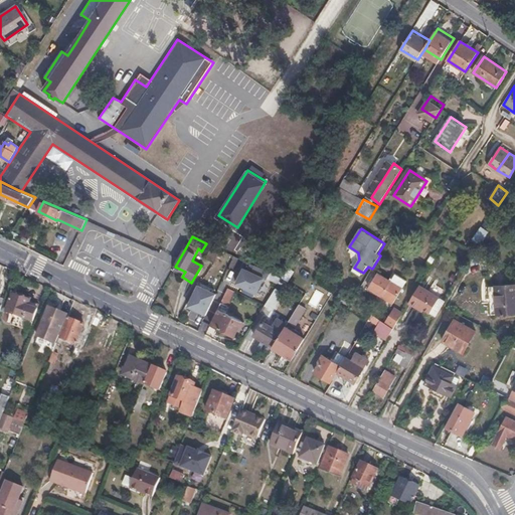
[(219,249),(212,246),(207,256),(213,261),(219,249)]
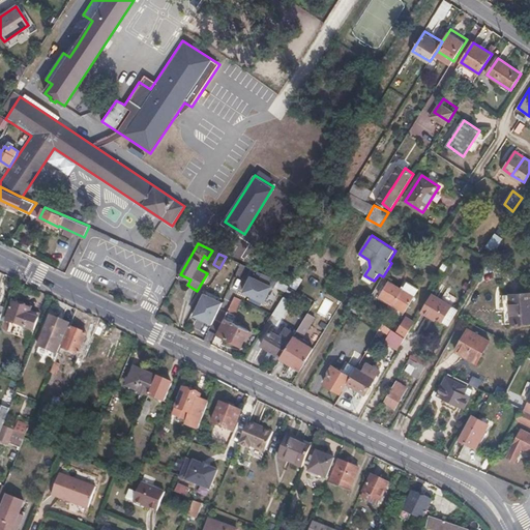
[(265,302),(272,287),(252,276),(244,293),(265,302)]
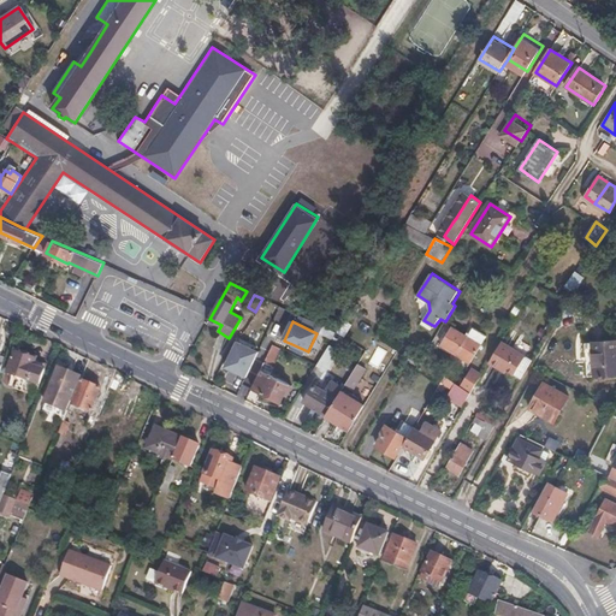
[(472,325),(466,335),(481,343),(486,333),(472,325)]
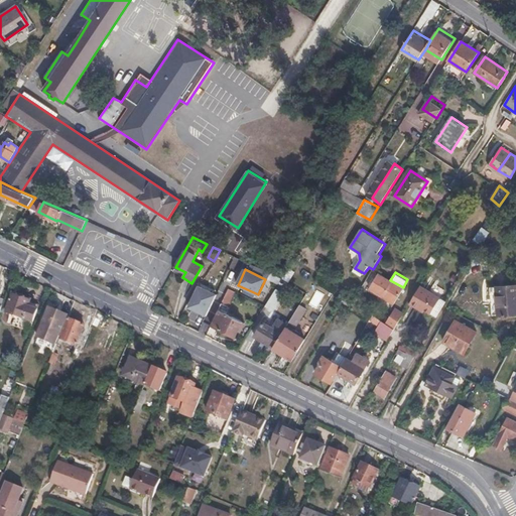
[(390,280),(380,273),(376,279),(373,277),(369,284),(372,286),(370,288),(394,302),(403,287),(390,280)]
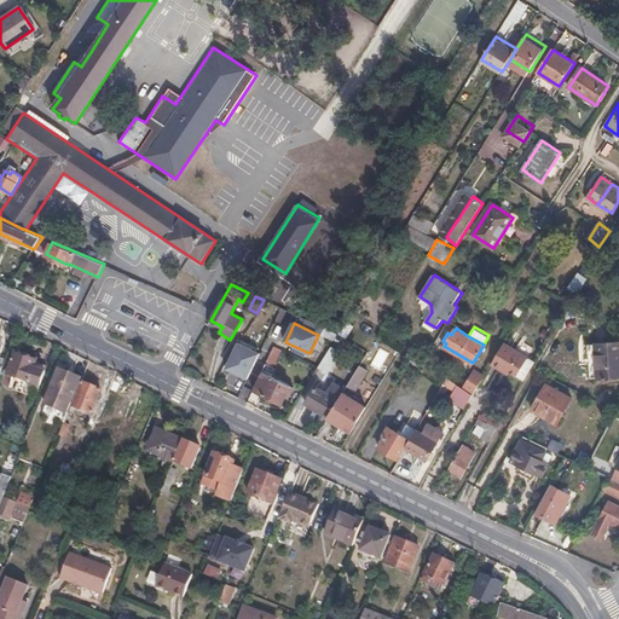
[(339,335),(322,362),(325,364),(324,368),(329,370),(340,351),(339,350),(346,340),(339,335)]
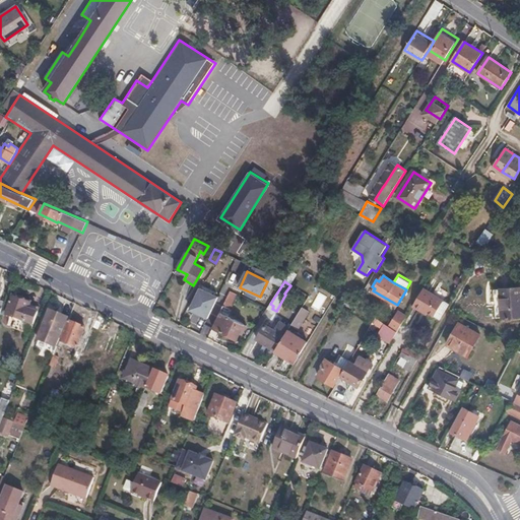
[(435,315),(442,318),(451,303),(425,287),(414,305),(434,317),(435,315)]
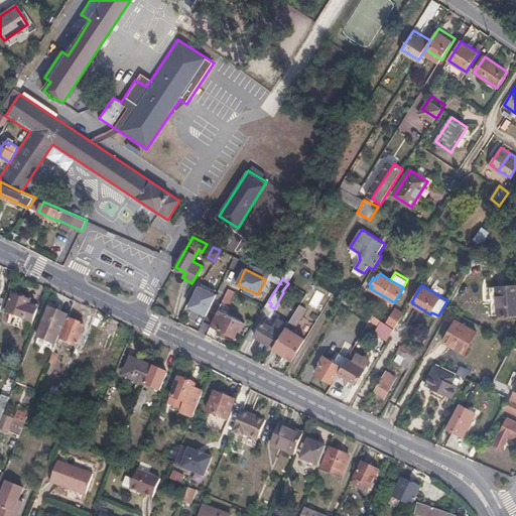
[(515,285),(495,287),(498,314),(515,312),(515,285)]
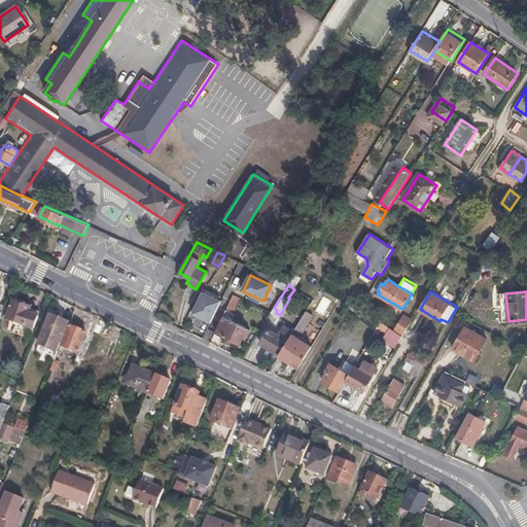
[(211,322),(221,302),(204,292),(194,313),(211,322)]
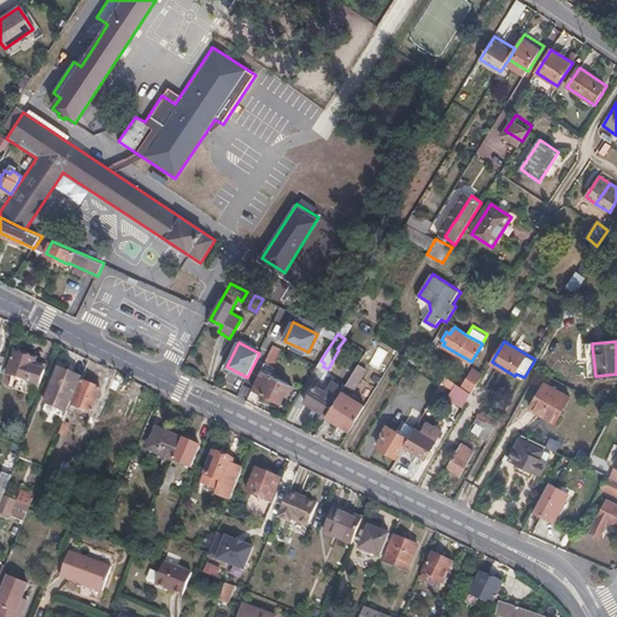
[(285,350),(275,345),(265,364),(274,368),(285,350)]
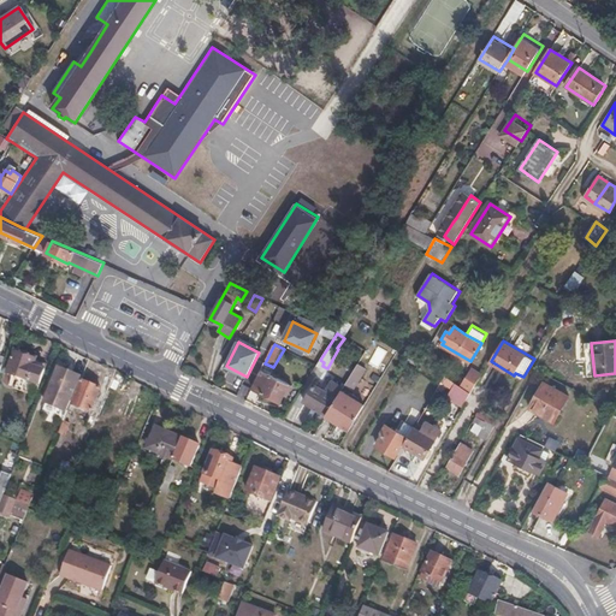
[(46,386),(54,366),(16,350),(9,372),(46,386)]
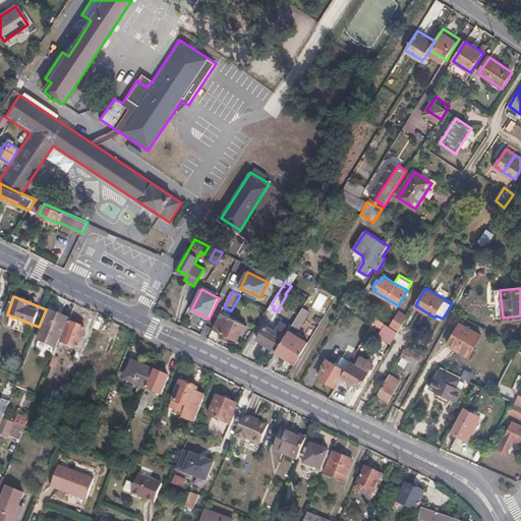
[(68,317),(50,309),(32,353),(50,361),(68,317)]
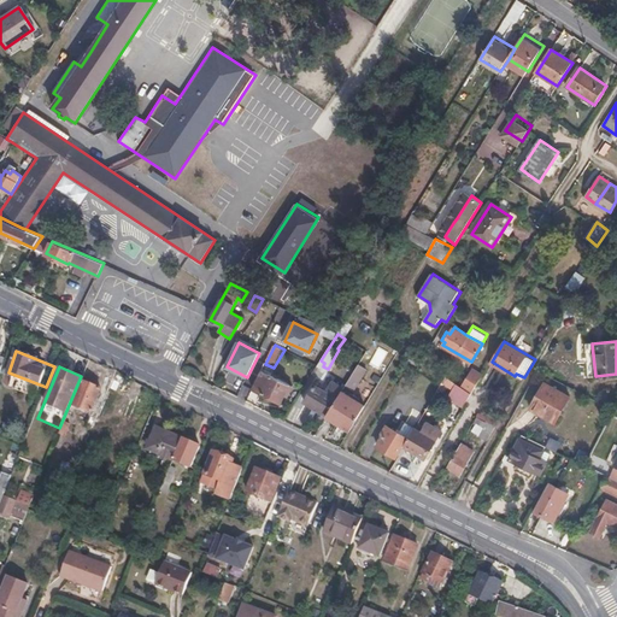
[(472,369),(463,386),(474,393),(485,375),(472,369)]
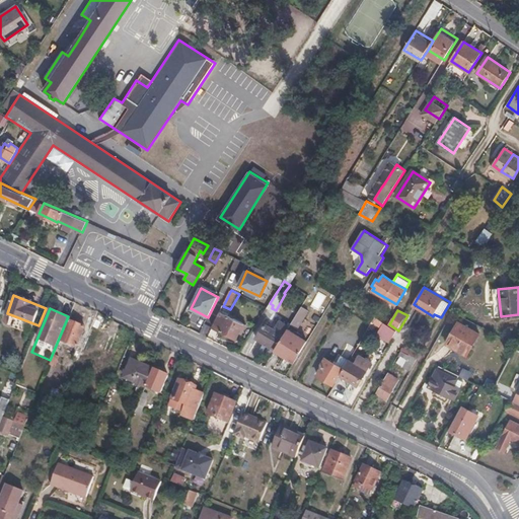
[(220,311),(213,327),(237,339),(244,323),(229,315),(223,312),(220,311)]
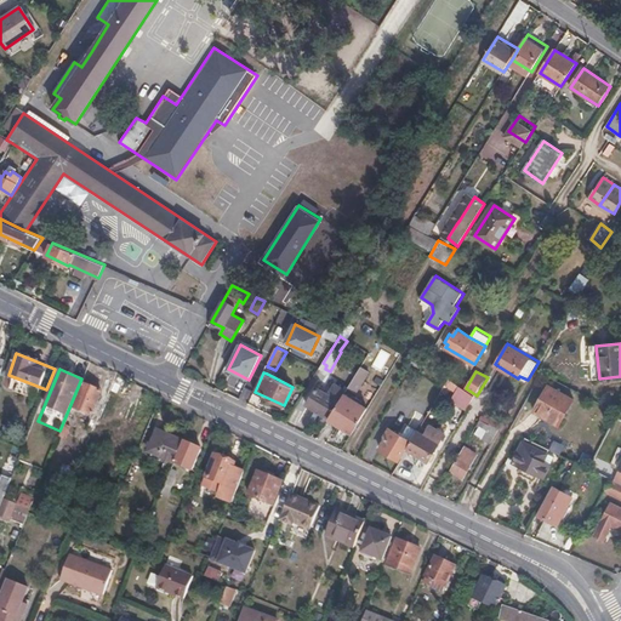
[(360,380),(354,377),(348,387),(354,391),(360,380)]
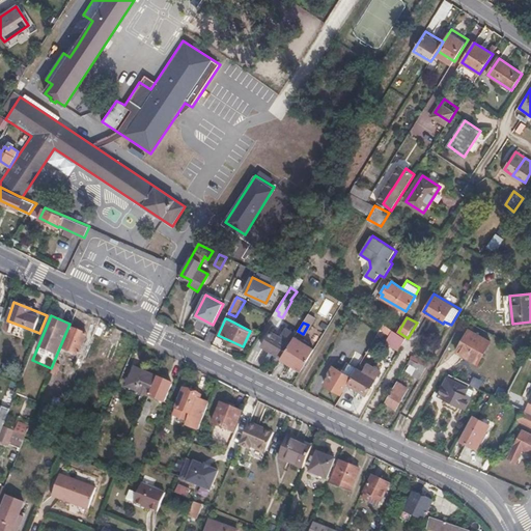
[(87,334),(71,328),(62,347),(78,355),(81,348),(83,350),(86,340),(84,339),(87,334)]
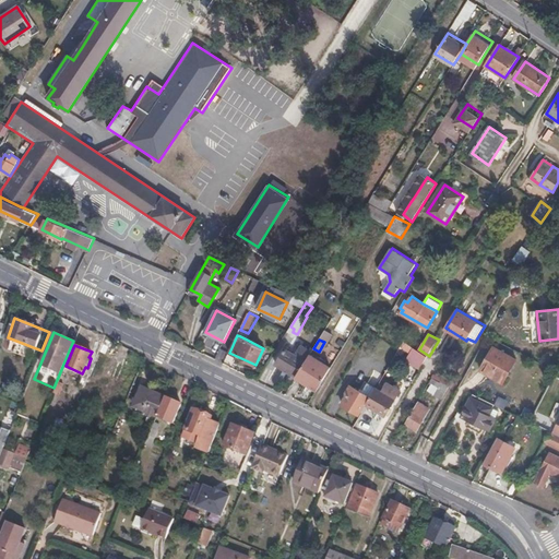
[(276,365),(296,377),(307,359),(310,354),(311,352),(301,346),(296,356),(286,349),(276,365)]
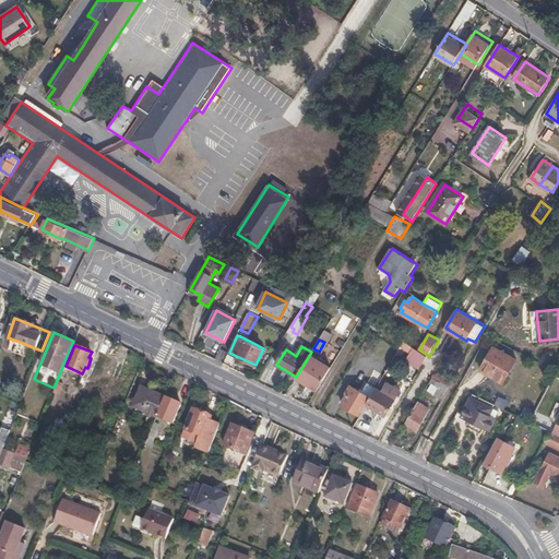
[(515,360),(492,347),(480,371),(504,383),(515,360)]
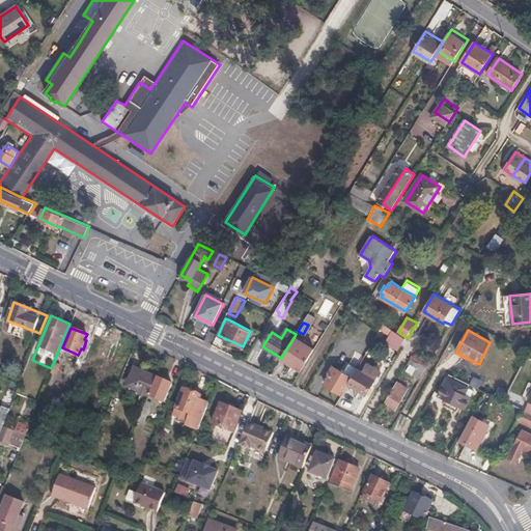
[(380,346),(397,357),(399,353),(404,343),(387,333),(380,346)]
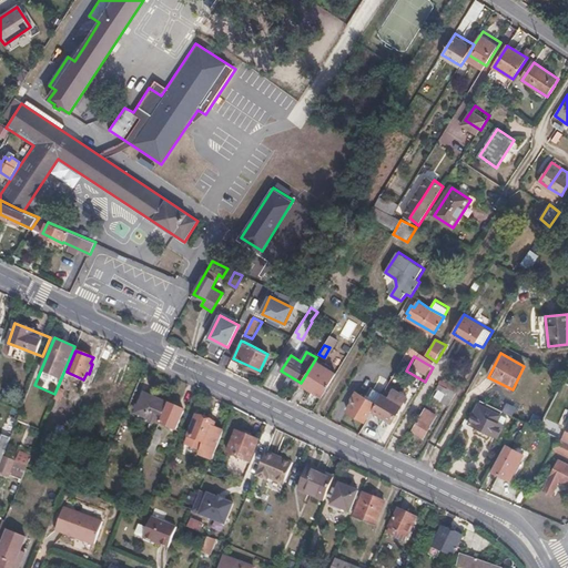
[(119,367),(101,359),(90,386),(108,393),(119,367)]
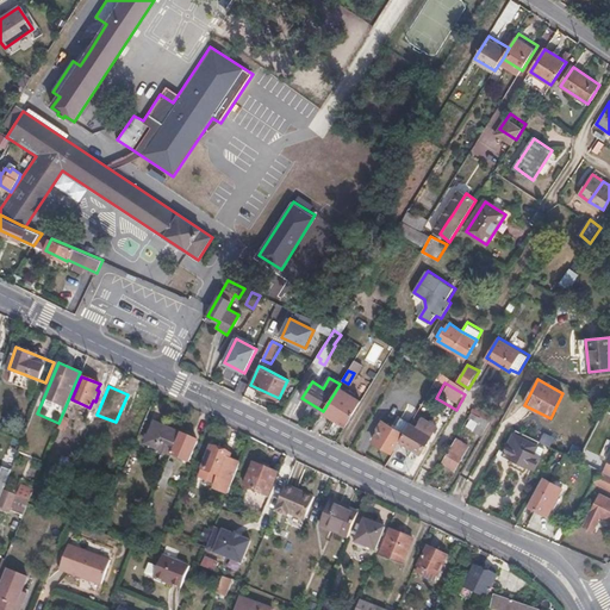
[(335,392),(323,411),(343,424),(352,411),(354,412),(361,400),(338,386),(335,392)]
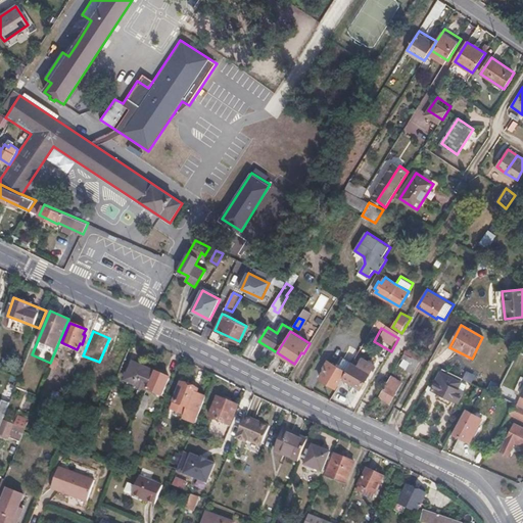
[(407,368),(415,372),(421,362),(413,357),(407,368)]
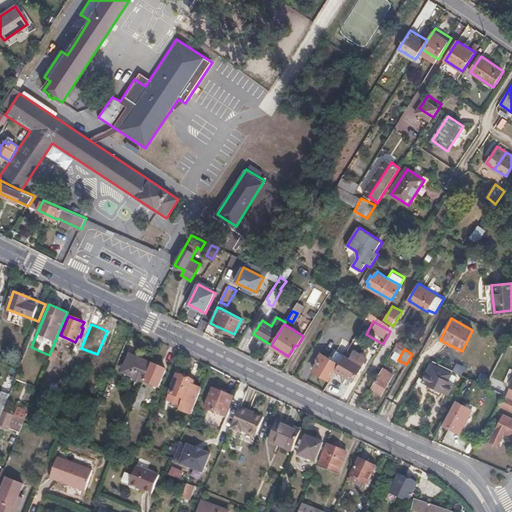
[(340,365),(346,356),(336,350),(330,359),(340,365)]
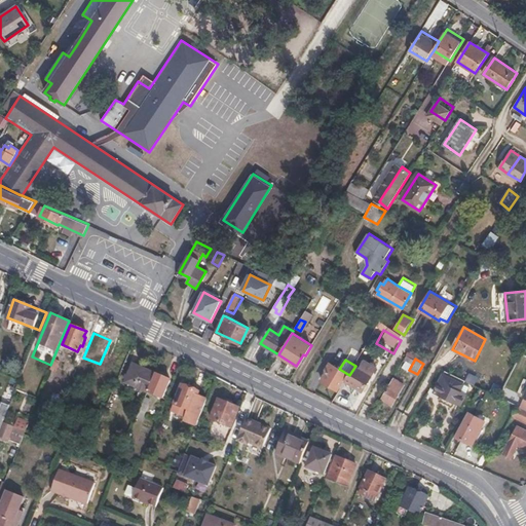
[(360,369),(355,366),(349,375),(346,380),(352,384),(351,387),(355,389),(357,387),(364,391),(376,370),(378,372),(380,368),(365,360),(360,369)]
